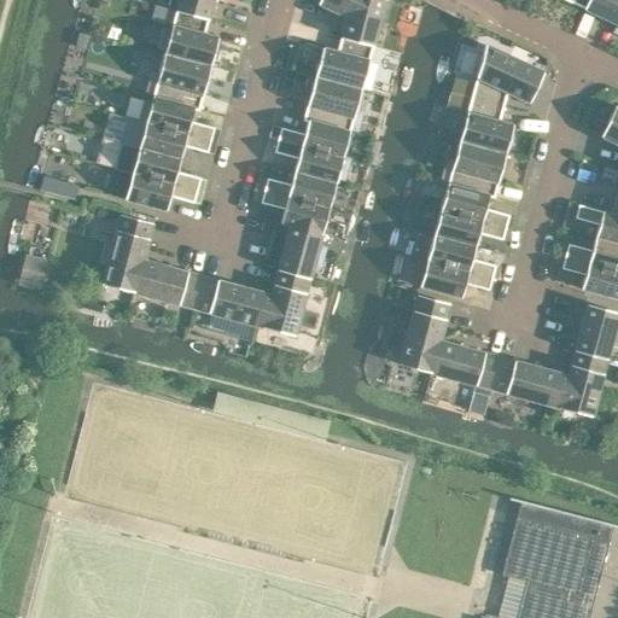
[(178,0),(175,10),(208,18),(213,0),(178,0)]
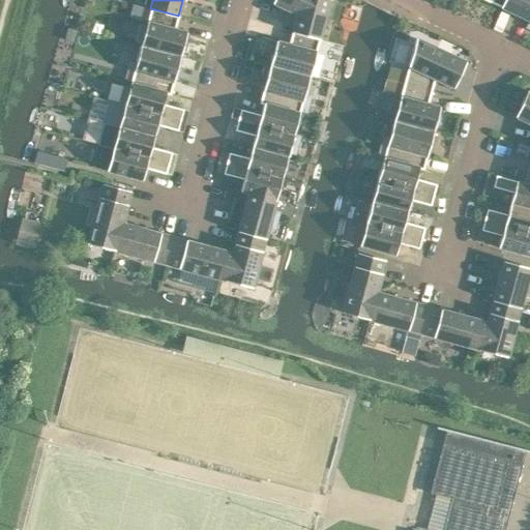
[(292,31),(320,38),(329,0),(273,0),(272,3),(296,15),(292,31)]
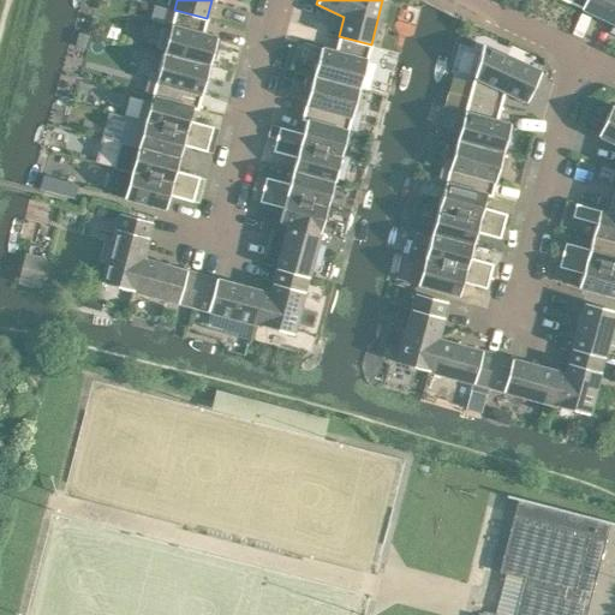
[(614,0),(584,0),(581,9),(613,24),(609,31),(614,34),(614,0)]
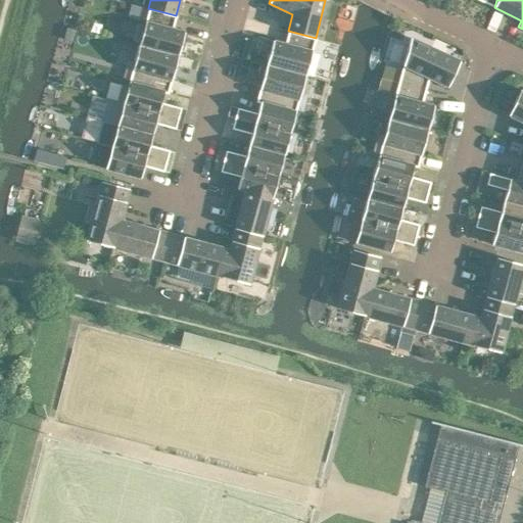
[(139,45),(178,56),(184,32),(172,29),(176,15),(148,8),(144,26),(138,24),(133,41),(139,42),(139,45)]
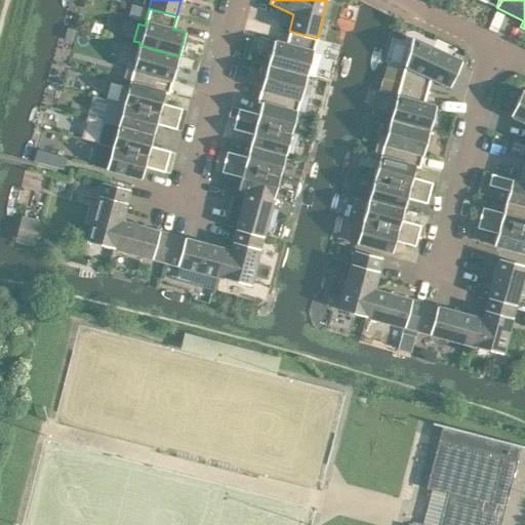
[(64,39),(73,41),(76,30),(67,27),(64,39)]
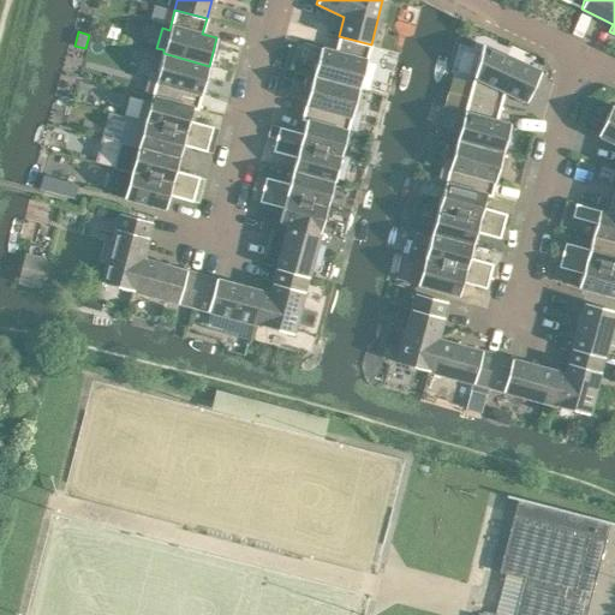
[(371,45),(339,36),(334,52),(321,47),(312,76),(359,88),(371,45)]
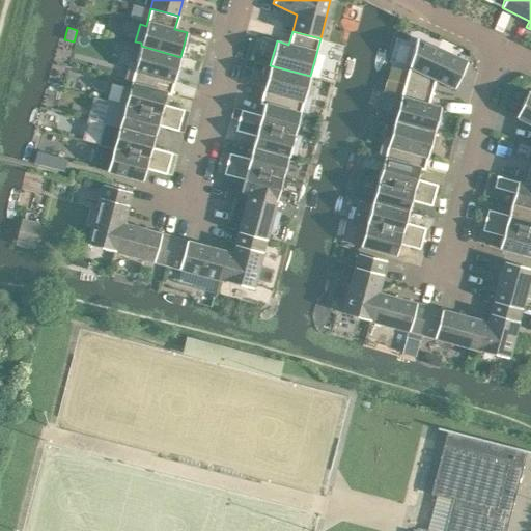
[(403,84),(431,91),(435,79),(454,88),(467,62),(416,38),(403,84)]
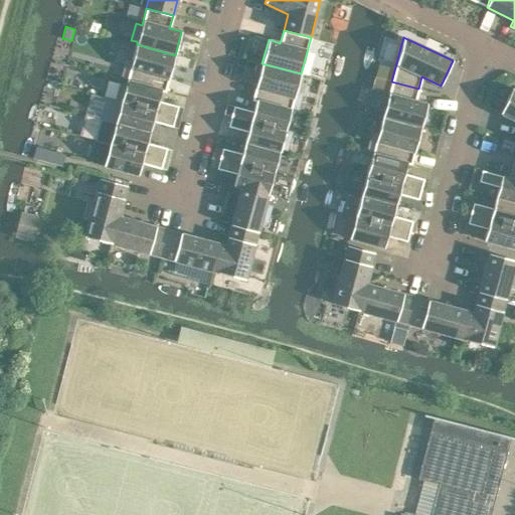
[(175,55),(137,44),(132,61),(126,59),(121,76),(127,78),(127,80),(161,90),(161,92),(165,93),(175,55)]
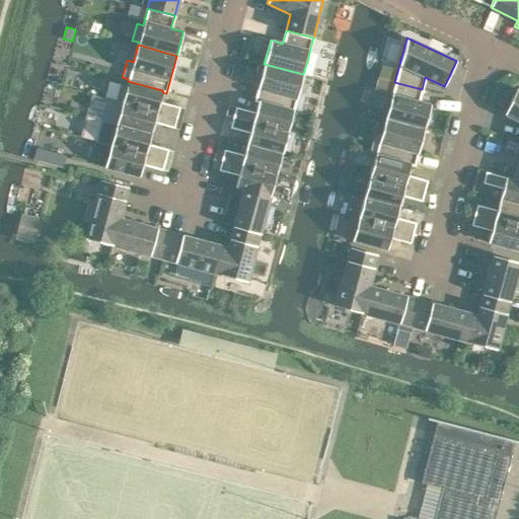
[(303,74),(264,64),(253,101),(257,102),(257,101),(293,110),(294,108),(300,110),(304,93),(298,91),(303,74)]
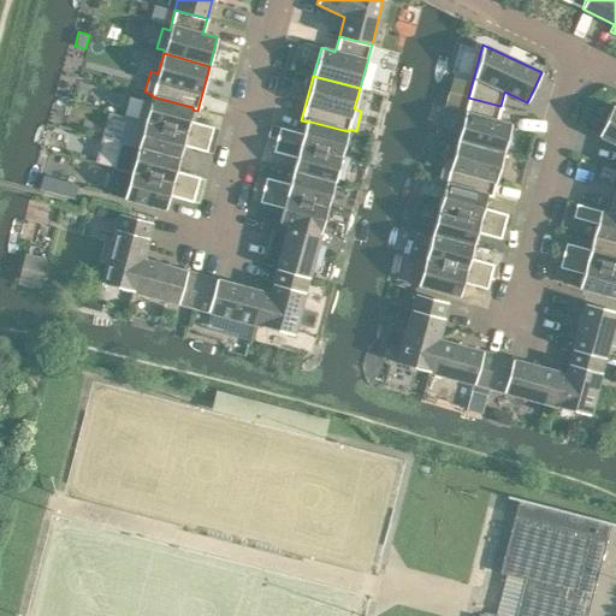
[(137,119),(209,140),(212,132),(213,128),(189,122),(193,110),(193,107),(152,96),(150,101),(143,100),(137,119)]
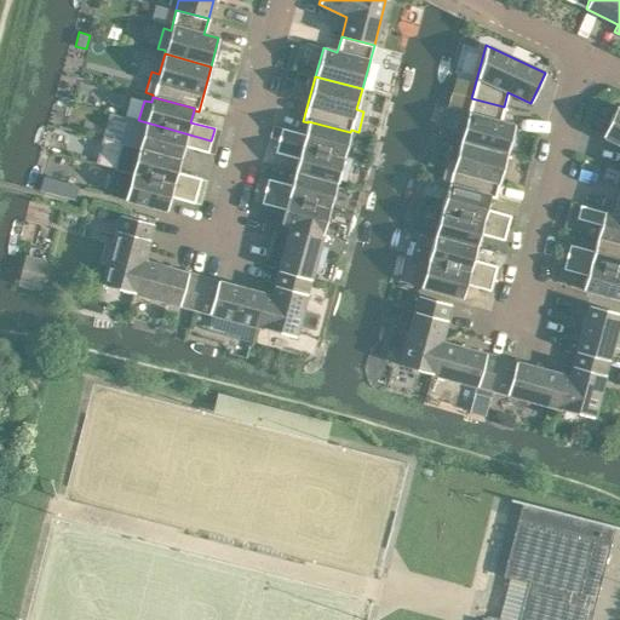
[(460,142),(506,154),(515,125),(500,121),(504,107),(471,98),(460,142)]
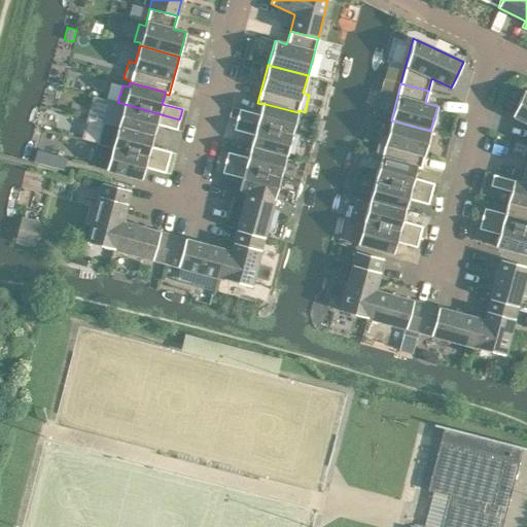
[(526,91),(524,90),(512,115),(526,123),(526,91)]
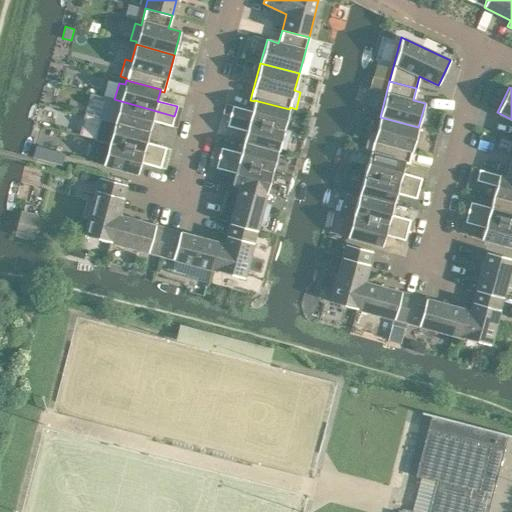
[(115,122),(149,131),(152,121),(171,126),(173,120),(174,116),(114,99),(110,116),(116,118),(115,122)]
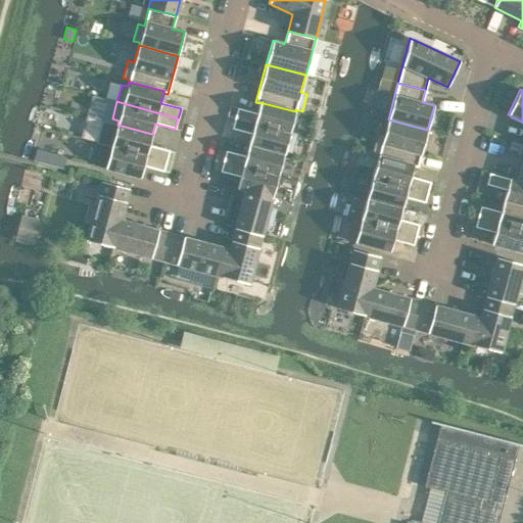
[(289,133),(290,133),(295,111),(259,102),(259,103),(256,113),(237,107),(234,117),(289,133)]
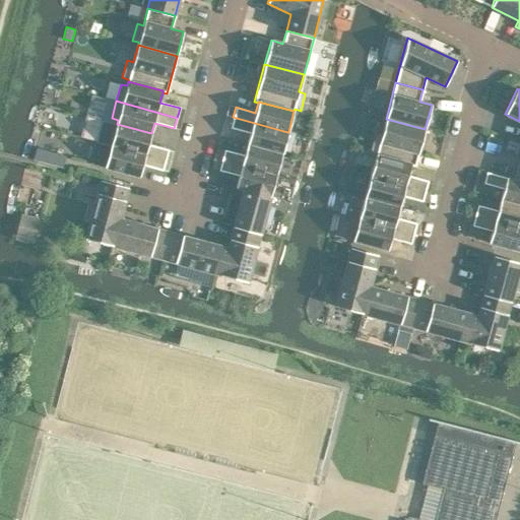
[(233,117),(236,107),(229,106),(225,115),(233,117)]
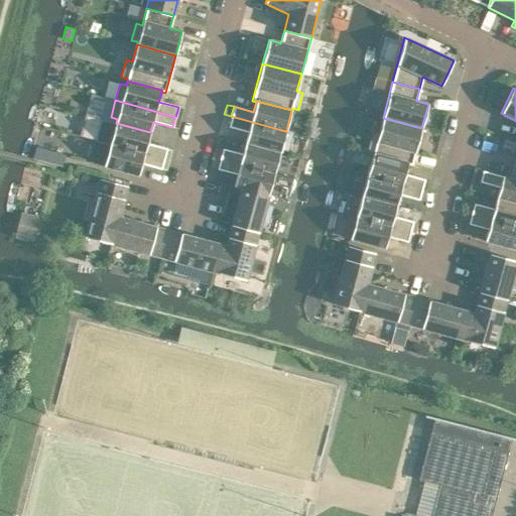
[(245,143),(280,152),(281,148),(287,150),(292,132),(286,131),(285,131),(231,116),(229,127),(248,132),(245,143)]
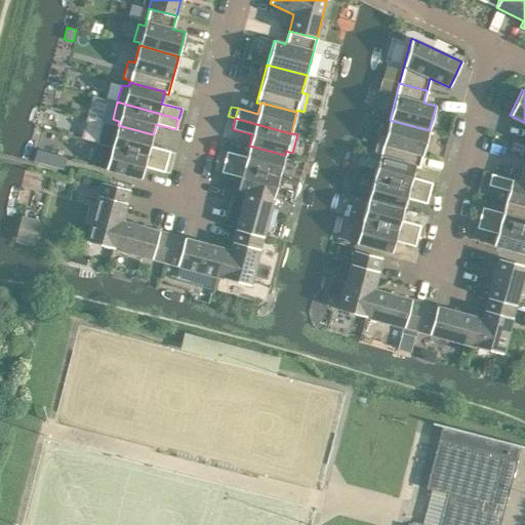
[(379,156),(419,167),(429,130),(390,120),(385,136),(378,135),(374,153),(380,154),(379,156)]
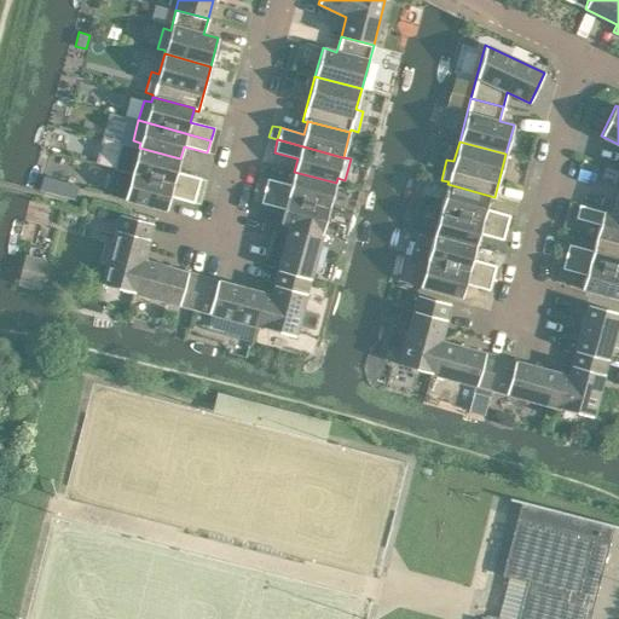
[(125,171),(197,190),(197,189),(200,179),(177,172),(180,158),(139,148),(137,152),(129,150),(125,171)]
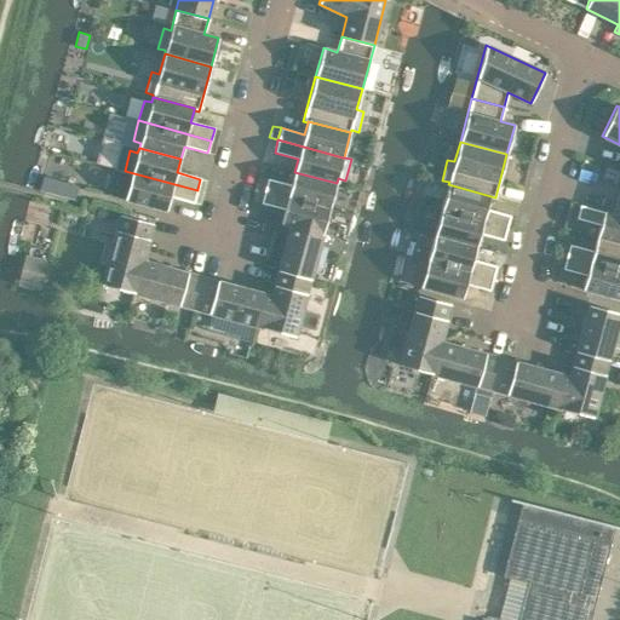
[(578,179),(595,185),(598,173),(581,168),(578,179)]
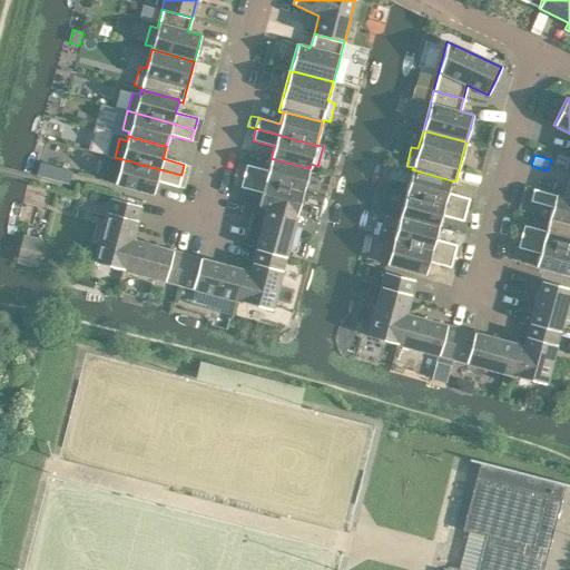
[(115,184),(153,194),(156,182),(178,187),(180,177),(182,175),(115,157),(109,176),(116,178),(115,184)]
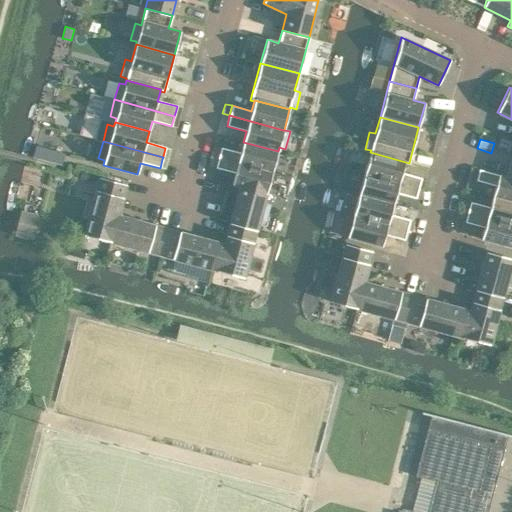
[(218,157),(272,172),(278,151),(243,142),(240,153),(221,147),(218,157)]
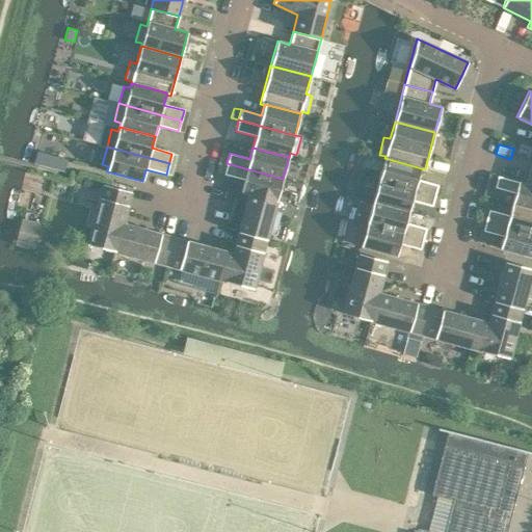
[(63,171),(67,159),(45,153),(41,165),(63,171)]
